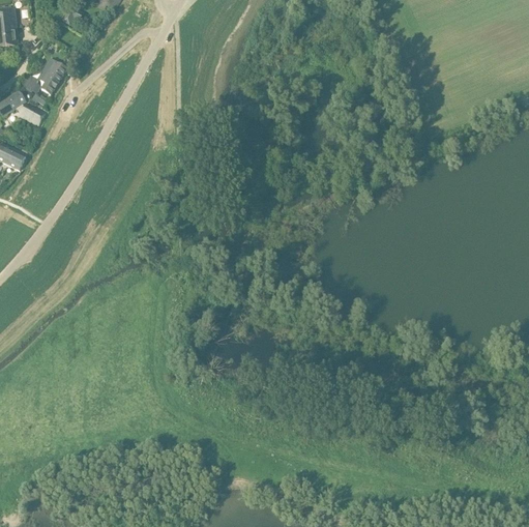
[(97,0),(95,5),(104,9),(107,3),(115,7),(118,0),(97,0)]
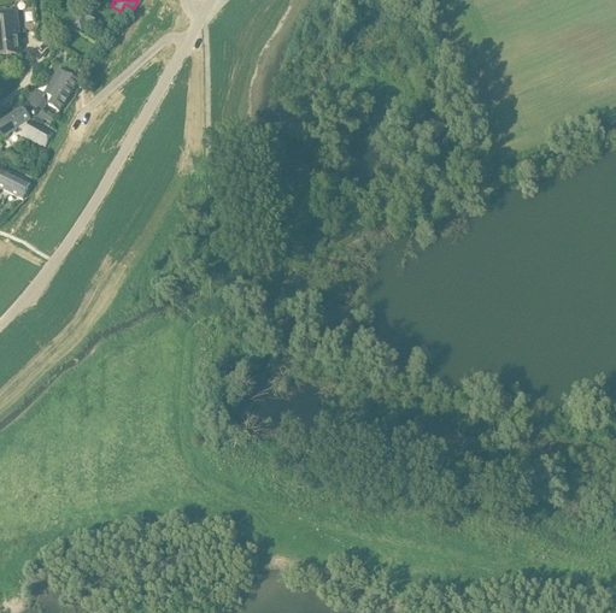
[(0,54),(21,53),(17,15),(13,16),(12,7),(0,9),(0,54)]
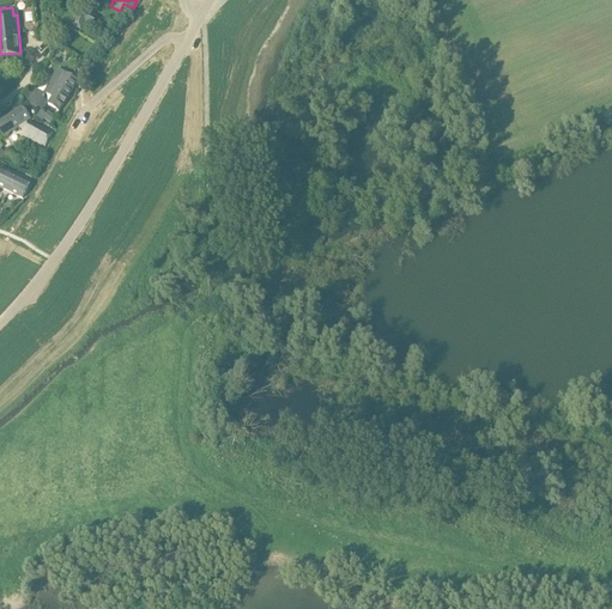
[(48,83),(43,90),(56,98),(58,97),(62,99),(66,95),(66,96),(77,79),(60,68),(49,84),(48,83)]
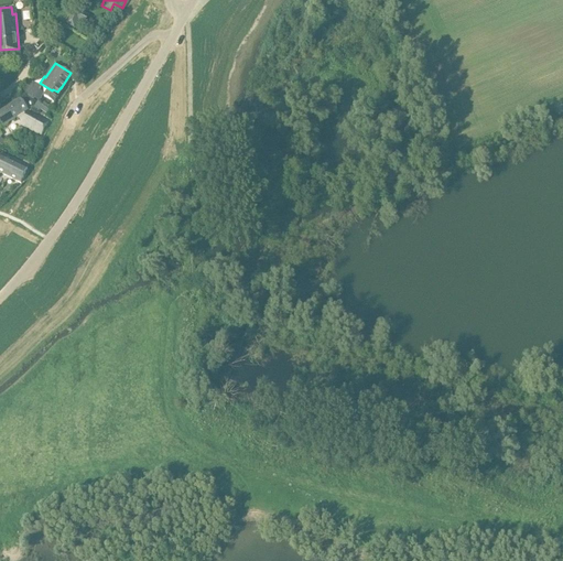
[(32,82),(25,94),(32,98),(40,86),(32,82)]
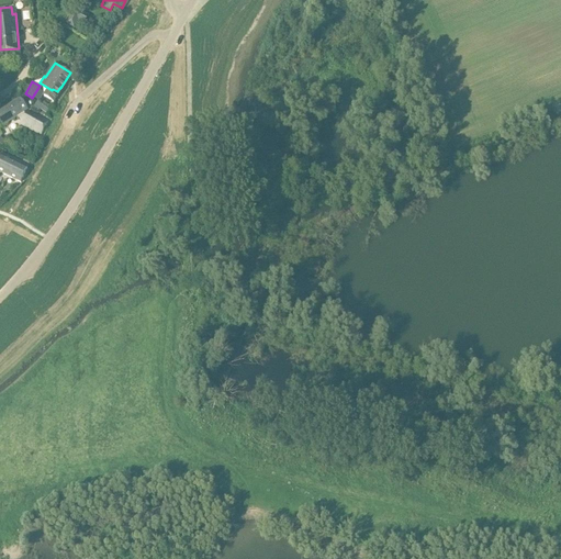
[(0,124),(14,114),(21,119),(20,122),(40,132),(46,119),(26,109),(25,110),(22,109),(26,105),(20,96),(0,108),(0,124)]
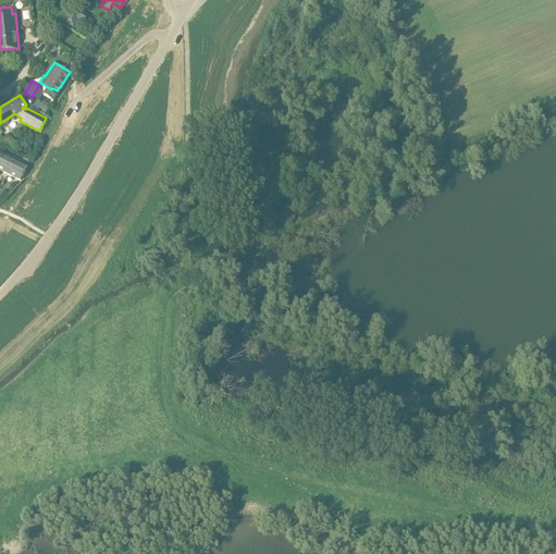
[(0,168),(19,177),(25,163),(0,150),(0,168)]
